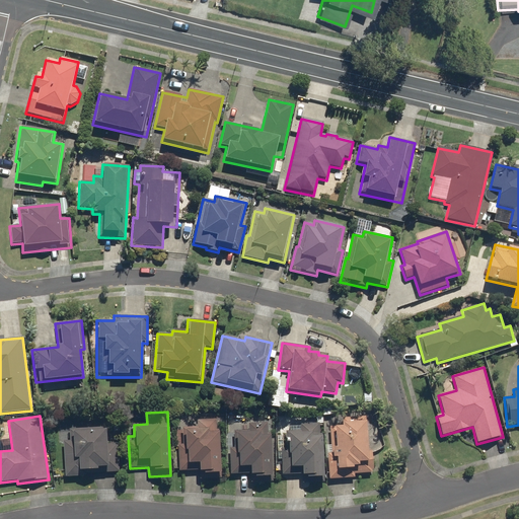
[(326,446),(328,479),(355,478),(354,474),(373,473),(371,438),(366,438),(365,418),(329,420),(330,446),(326,446)]
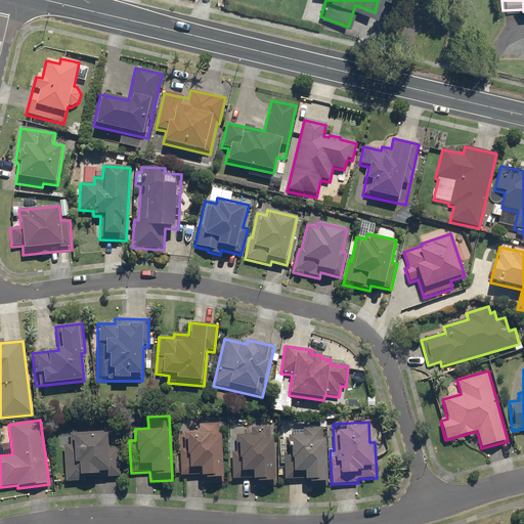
[(223,483),(221,423),(198,425),(199,431),(183,432),(184,448),(179,448),(180,476),(201,475),(202,484),(223,483)]
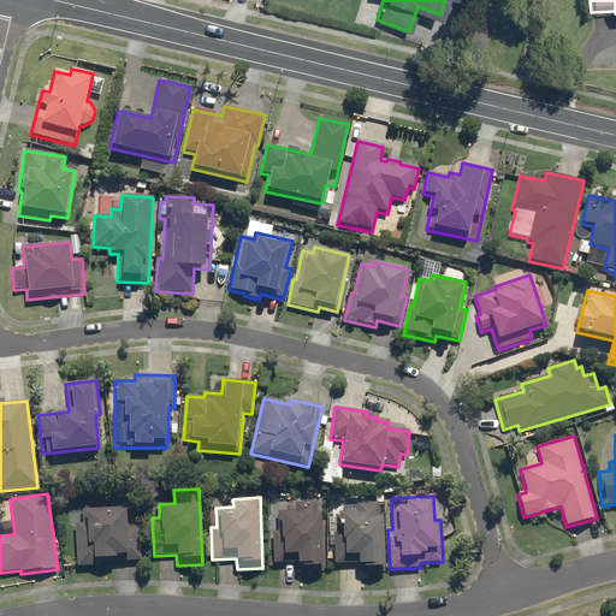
[(323,573),(319,502),(294,503),(295,510),(277,511),(277,532),(272,532),(273,564),(297,564),(297,574),(323,573)]
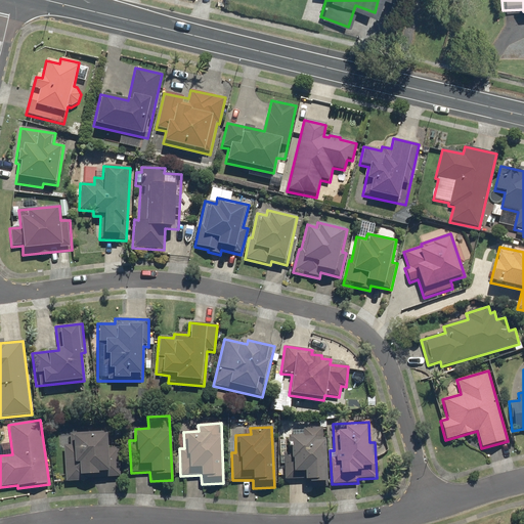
[(328,488),(324,428),(302,429),(302,435),(282,436),(285,480),(304,479),(305,489),(328,488)]
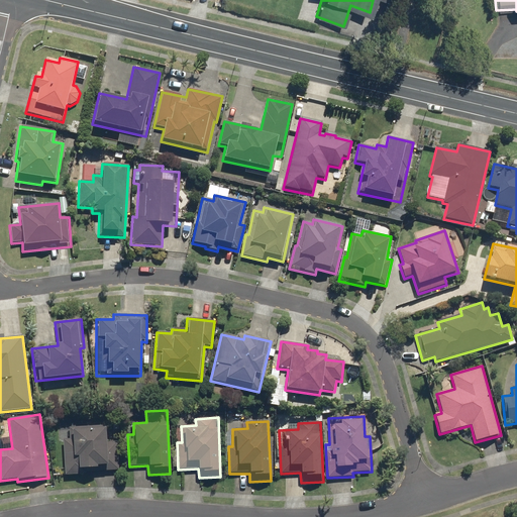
[(62,440),(64,476),(118,473),(116,441),(108,441),(107,426),(69,428),(70,439),(62,440)]
